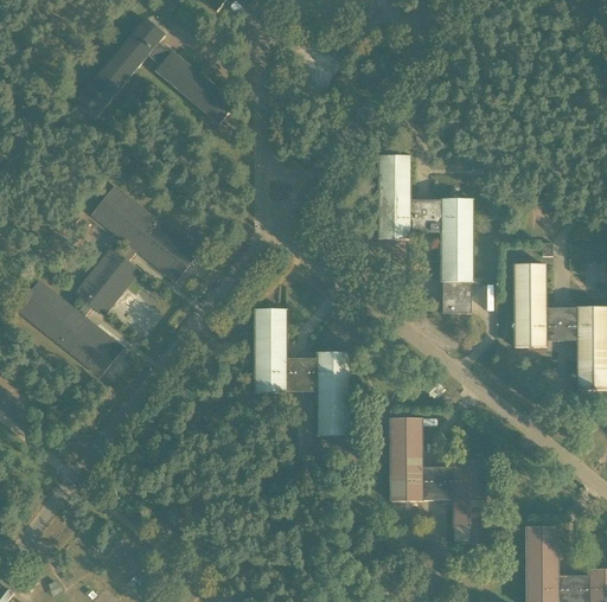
[(146,17),(76,100),(95,116),(148,53),(161,64),(157,70),(219,122),(230,109),(236,102),(173,50),(171,52),(159,42),(165,33),(146,17)]
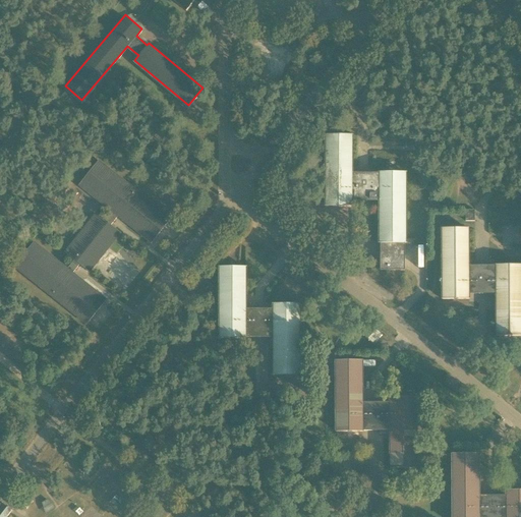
[(357,125),(357,114),(348,114),(348,125),(357,125)]
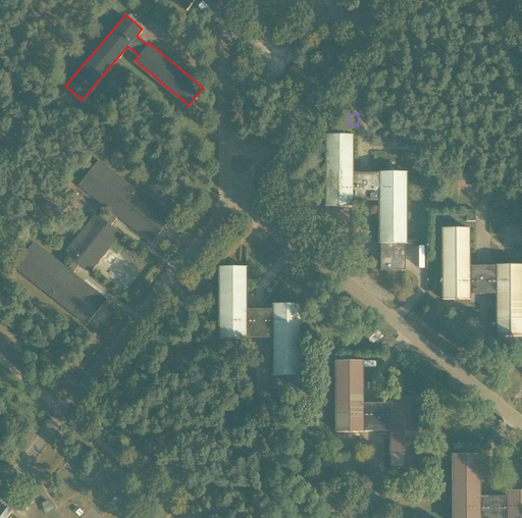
[(407,240),(407,170),(380,170),(353,170),(353,133),(326,134),(326,203),(353,203),(353,198),(379,198),(379,240),(381,240),(381,266),(406,266),(406,240),(407,240)]
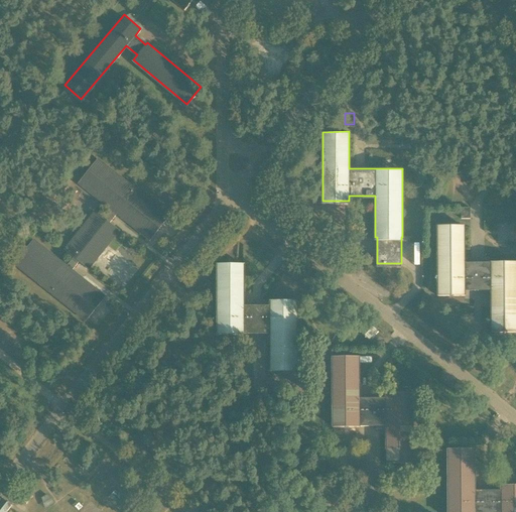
[(117,211),(150,237),(168,213),(98,156),(79,180),(112,207),(105,216),(95,209),(65,247),(75,254),(67,263),(33,237),(15,261),(86,317),(105,293),(72,267),(79,258),(89,265),(119,228),(110,220),(117,211)]
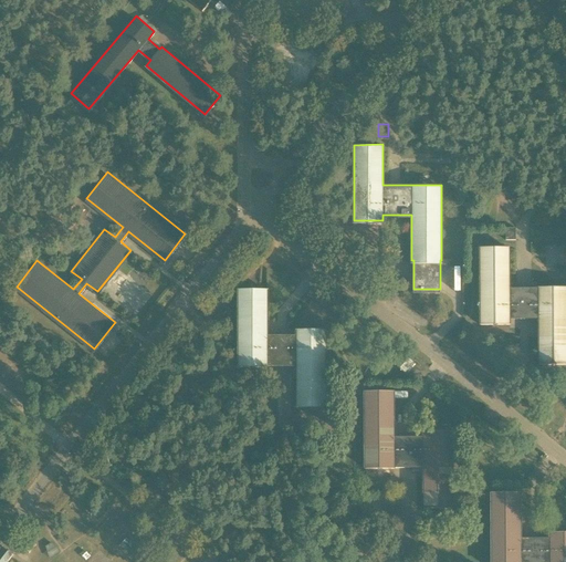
[(515,237),(515,225),(505,225),(505,237),(515,237)]
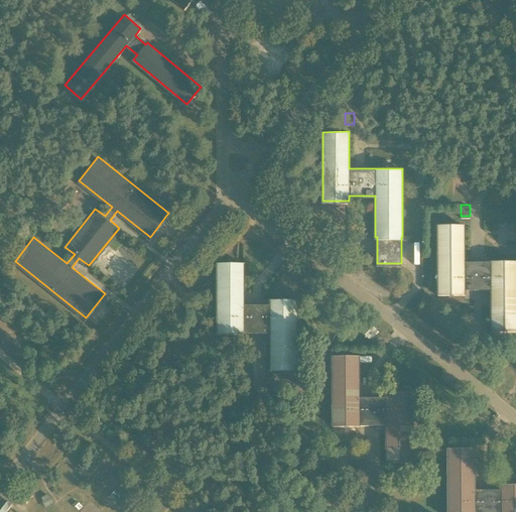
[(437,292),(465,292),(465,287),(491,287),(491,329),(515,329),(515,259),(491,260),(491,261),(465,261),(464,224),(437,224),(437,292)]
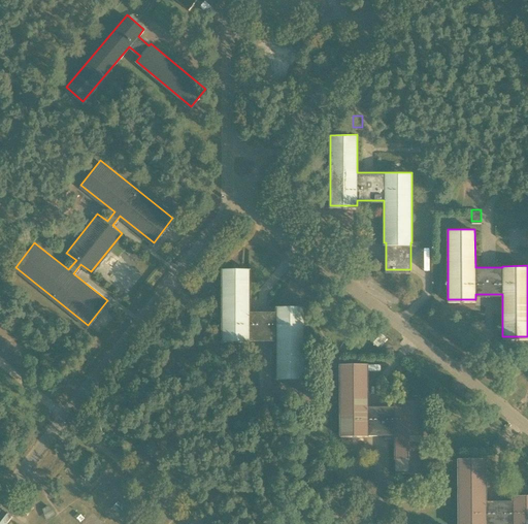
[(276,338),(276,377),(303,377),(304,305),(276,305),(276,310),(250,310),(250,268),(222,268),(222,338),(250,339),(250,338),(276,338)]
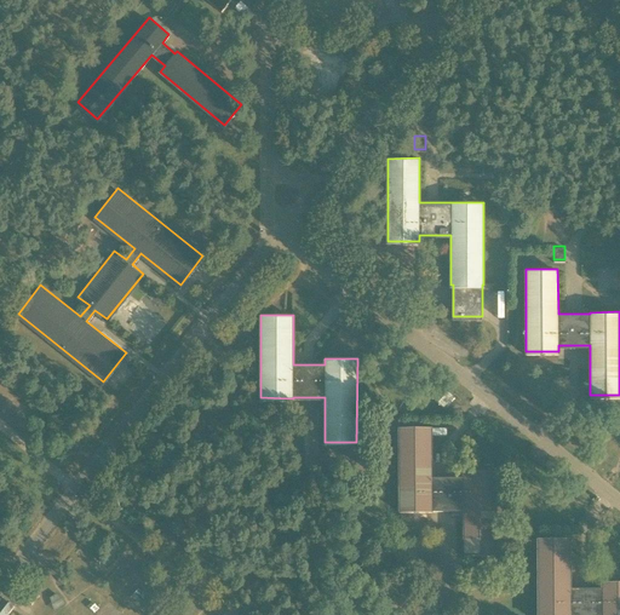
[(497,552),(495,470),(464,470),(464,476),(431,476),(431,426),(400,426),(400,510),(431,509),(464,507),(464,553),(497,552)]
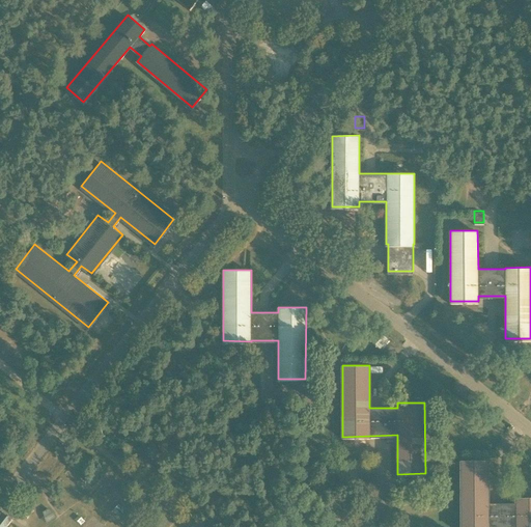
[(273,387),(273,398),(282,398),(282,387),(273,387)]
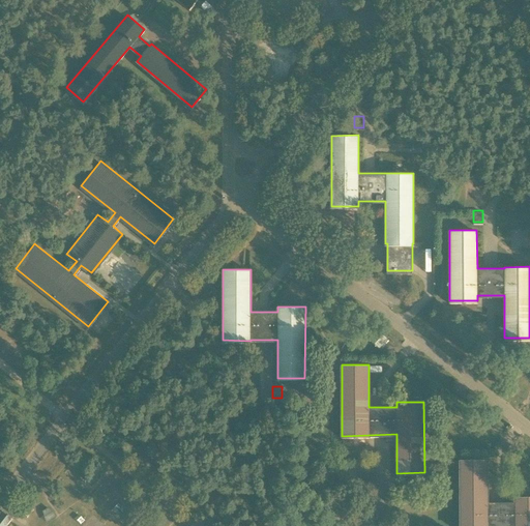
[(460,525),(529,525),(529,496),(514,496),(514,501),(488,501),(488,459),(460,459),(460,525)]
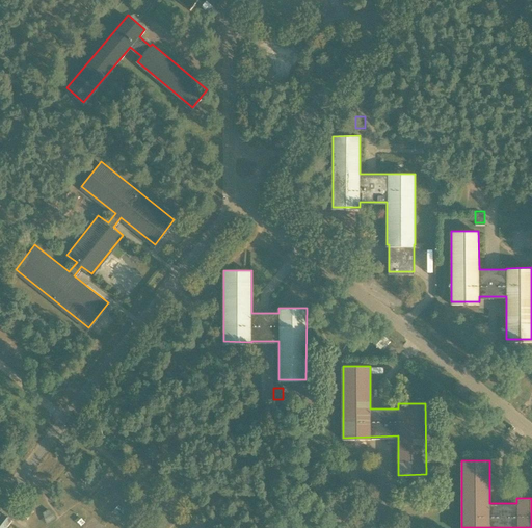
[(396,501),(396,490),(387,490),(388,501),(396,501)]
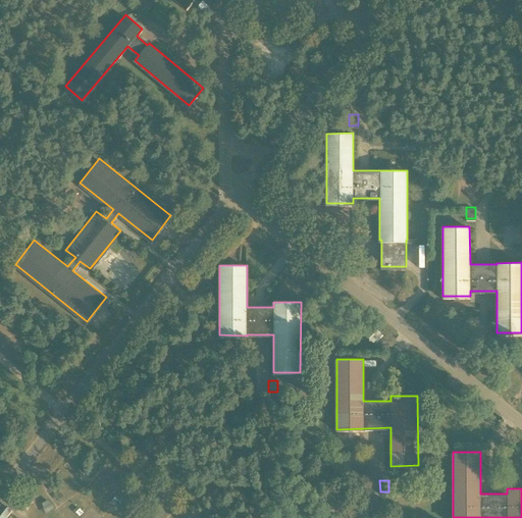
[(10,504),(0,514),(0,515),(3,517),(13,507),(10,504)]
